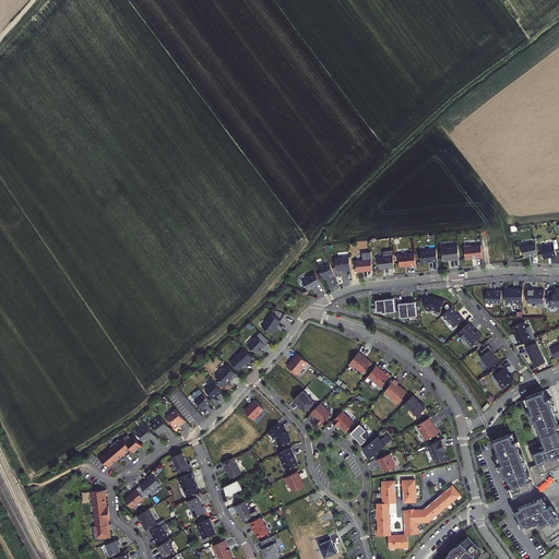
[(521,246),(523,257),(532,254),(532,256),(537,254),(534,242),(521,246)]
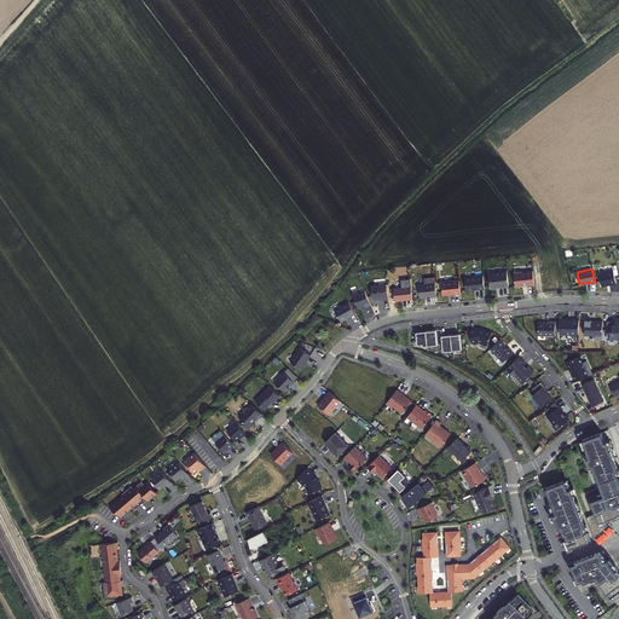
[(526,287),(534,285),(532,270),(521,272),(520,271),(513,272),(515,285),(526,284),(526,287)]
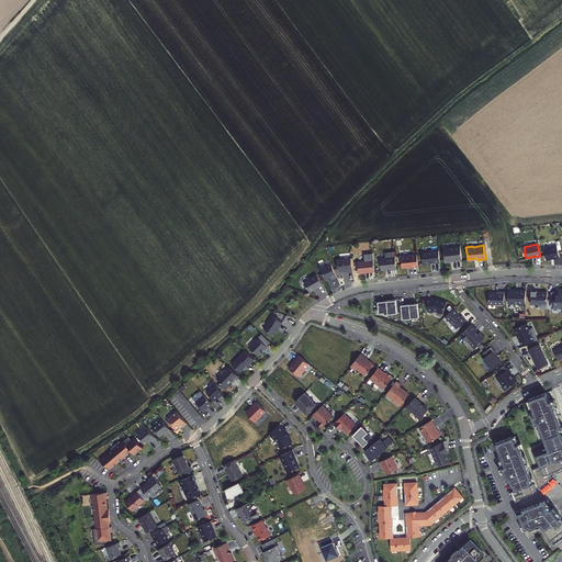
[(461,260),(460,246),(445,247),(442,249),(445,261),(452,260),(452,261),(461,260)]
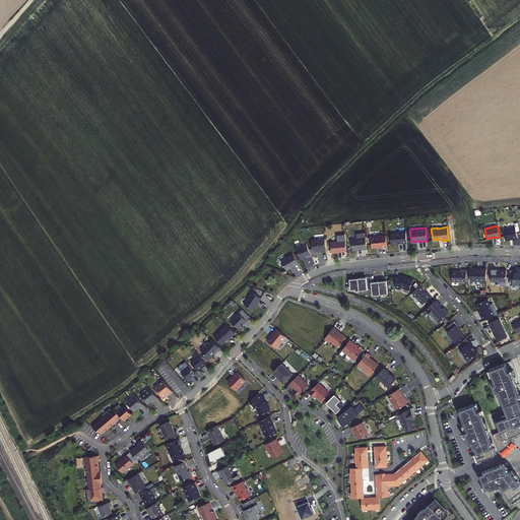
[(517,238),(514,228),(503,230),(505,240),(512,238),(512,239),(517,238)]
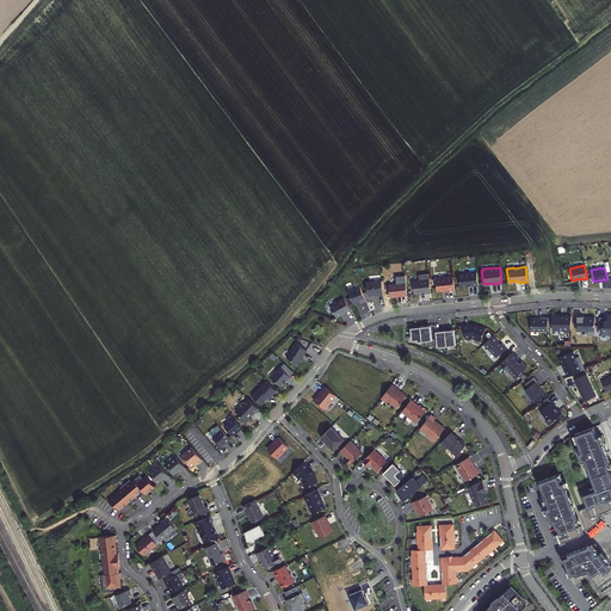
[(458,275),(460,287),(473,285),(473,287),(477,285),(476,272),(471,273),(471,272),(466,272),(466,273),(458,275)]
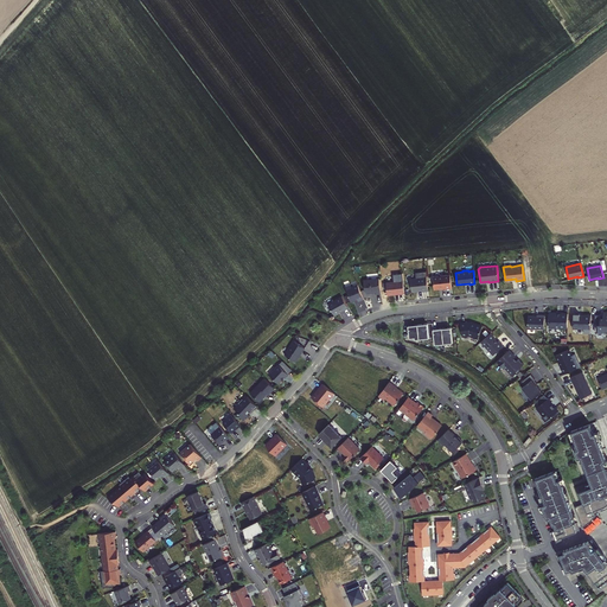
[(433,276),(434,289),(439,288),(440,288),(442,287),(442,289),(451,288),(449,275),(433,276)]
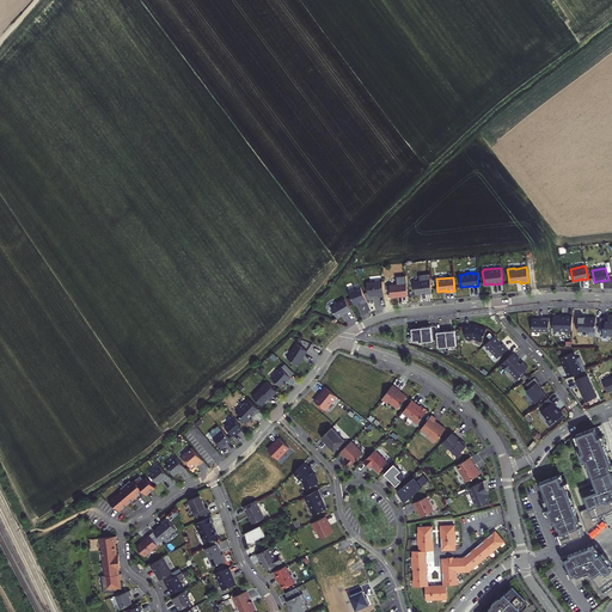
[(414,281),(415,294),(424,293),(424,294),(432,293),(429,280),(414,281)]
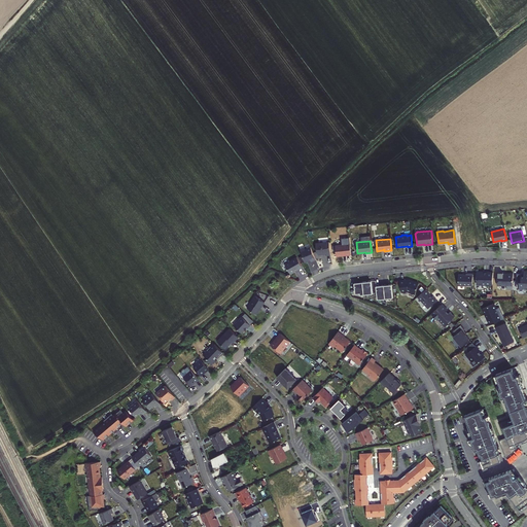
[(316,252),(317,255),(325,254),(325,255),(330,255),(328,242),(315,243),(316,252)]
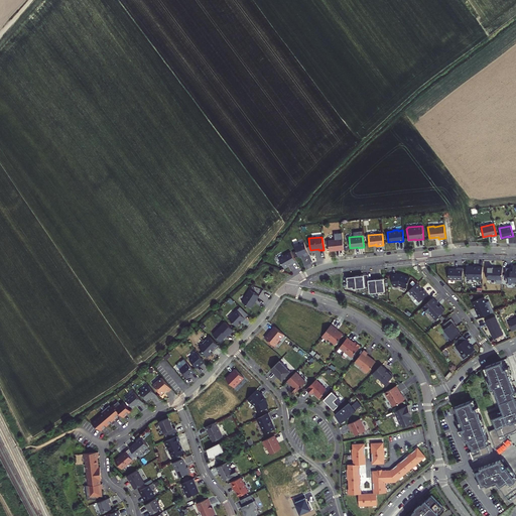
[(328,240),(329,250),(338,249),(338,250),(344,249),(342,239),(328,240)]
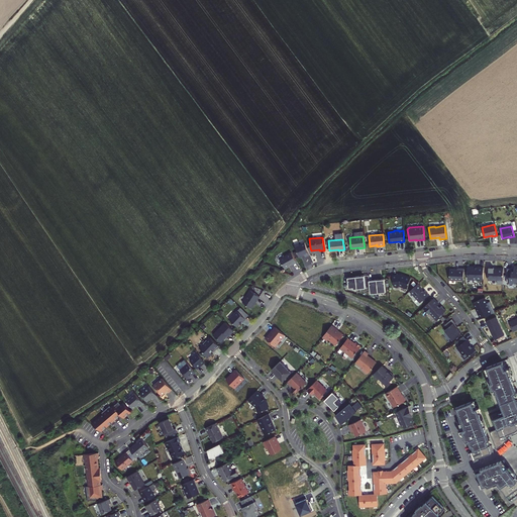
[(304,256),(309,254),(304,242),(299,244),(298,243),(294,245),(298,256),(300,256),(301,254),(302,255),(304,254),(304,256)]
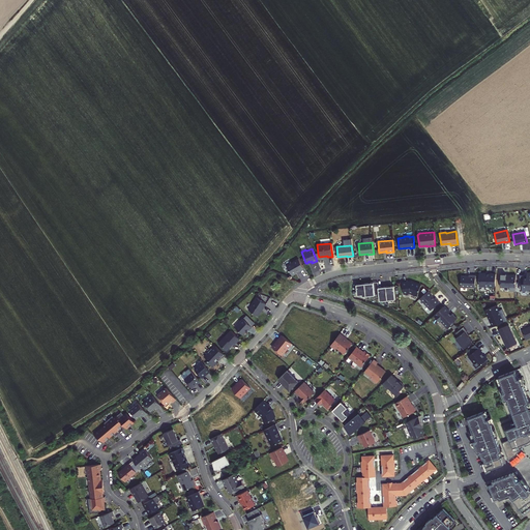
[(304,269),(298,259),(286,265),(291,275),(299,270),(300,271),(304,269)]
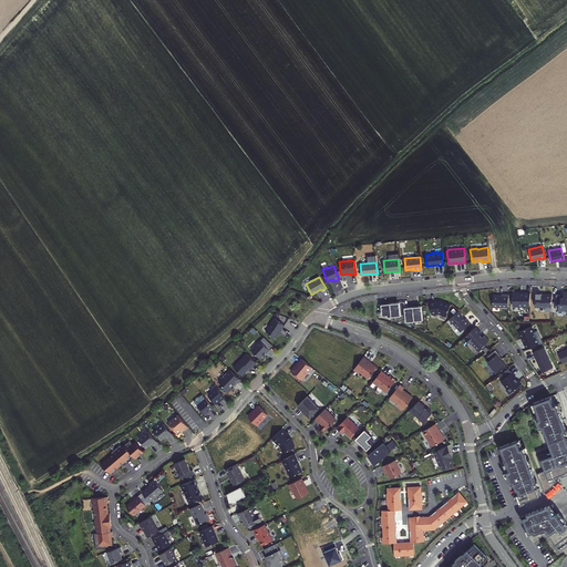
[(560,294),(556,294),(555,307),(566,307),(566,305),(566,303),(566,291),(563,291),(563,297),(560,297),(560,294)]
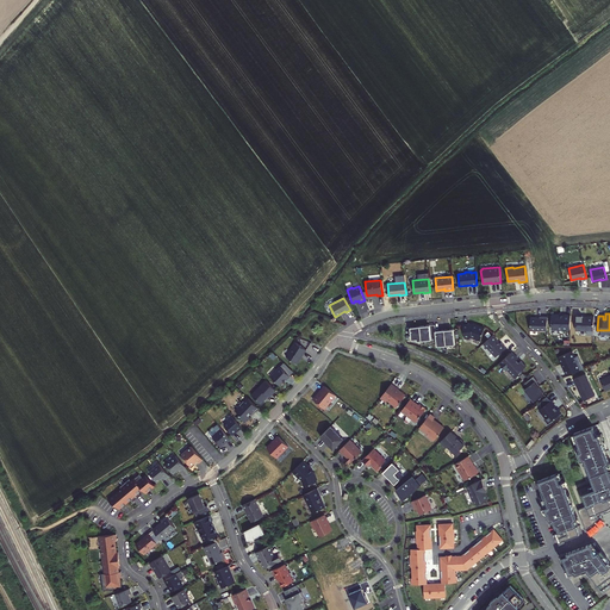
[(552,315),(551,329),(570,329),(570,315),(562,315),(562,316),(559,316),(559,315),(552,315)]
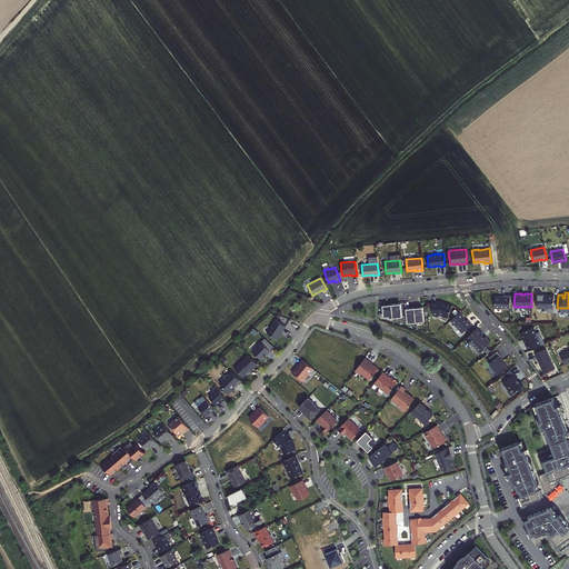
[(537,293),(537,308),(547,308),(547,311),(552,312),(553,295),(547,295),(547,296),(542,295),(542,293),(537,293)]
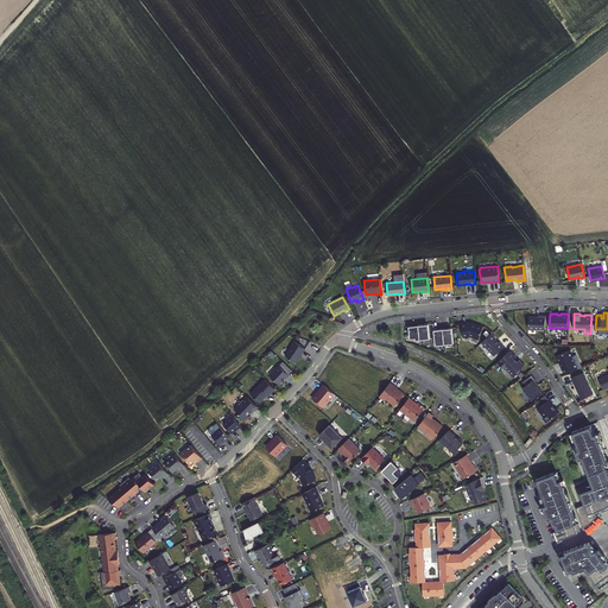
[(529,316),(527,329),(544,329),(545,316),(537,315),(537,317),(529,316)]
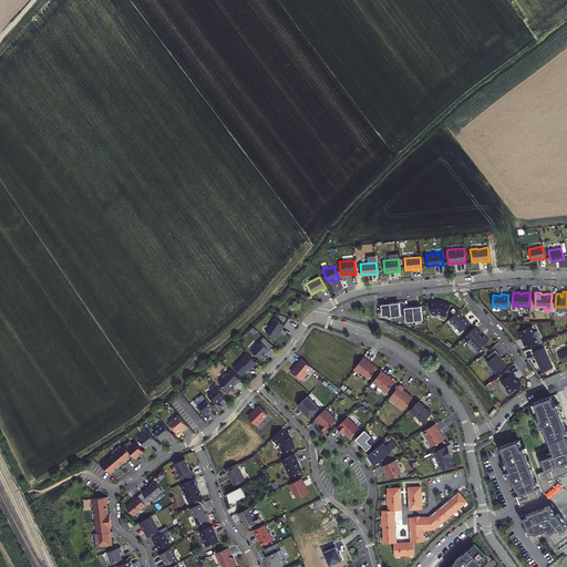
[(450,305),(439,301),(430,302),(431,315),(436,313),(437,312),(441,313),(440,315),(445,317),(450,305)]
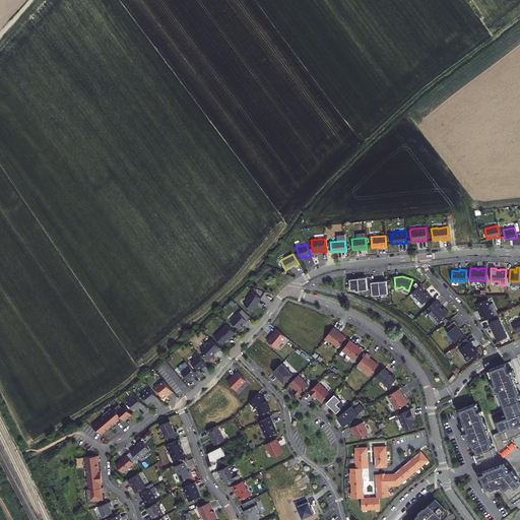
[(367,289),(366,277),(361,278),(352,278),(349,279),(350,289),(354,288),(354,290),(367,289)]
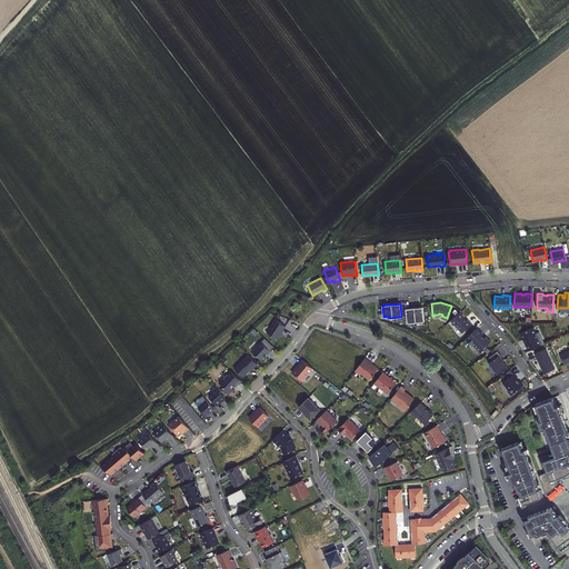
[(423,321),(422,307),(417,307),(410,308),(406,309),(406,316),(407,322),(423,321)]
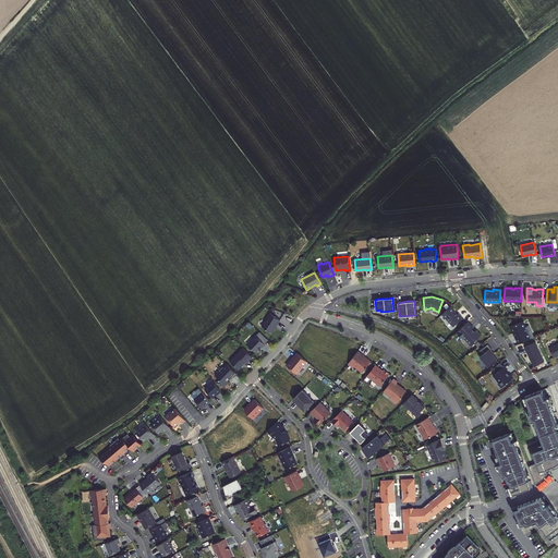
[(455,311),(450,306),(441,314),(452,326),(462,317),(458,313),(457,314),(455,312),(455,311)]
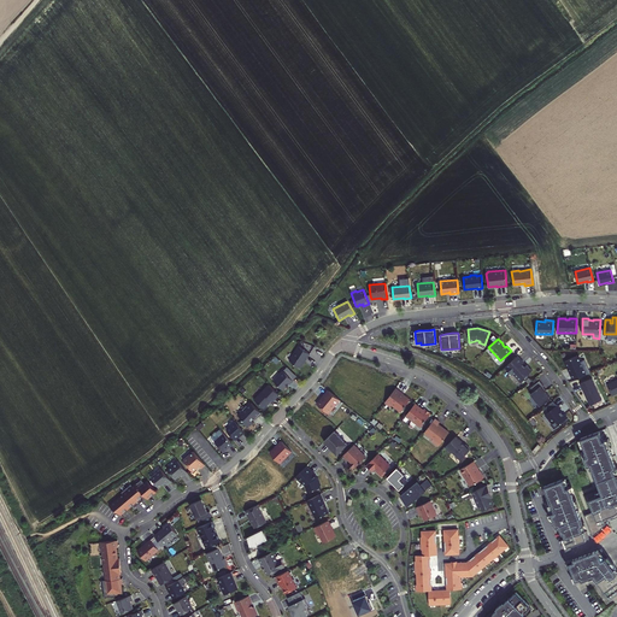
[(309,353),(298,346),(288,360),(299,368),(304,359),(305,359),(309,353)]
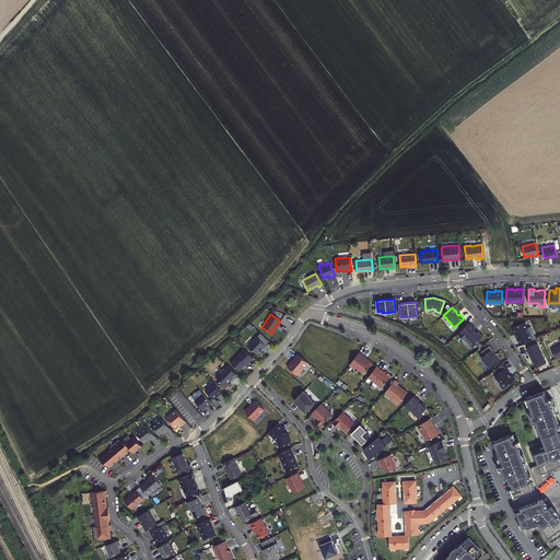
[(524,322),(512,327),(517,339),(520,339),(522,343),(536,337),(531,326),(527,327),(524,322)]
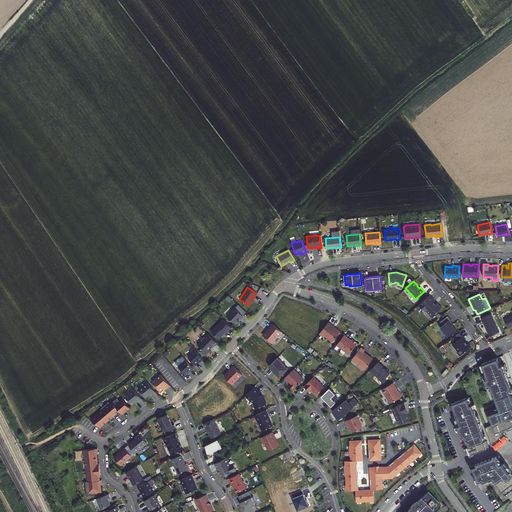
[(434,301),(429,295),(418,305),(424,311),(425,309),(432,317),(439,310),(439,309),(441,307),(437,302),(435,304),(433,302),(434,301)]
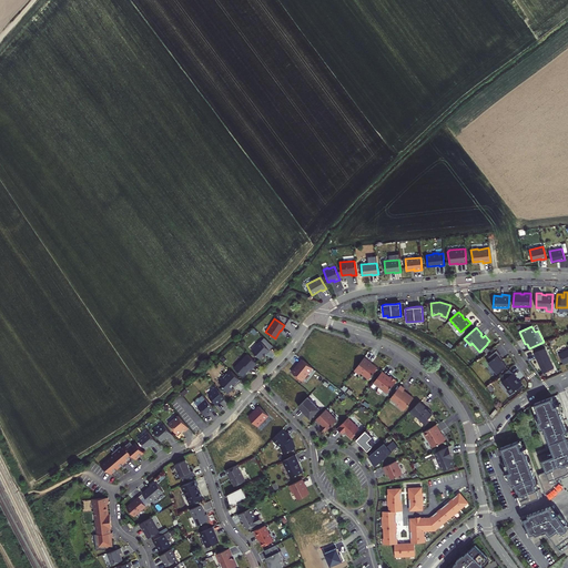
[(273,346),(264,337),(263,338),(266,342),(264,345),(269,350),(273,346)]
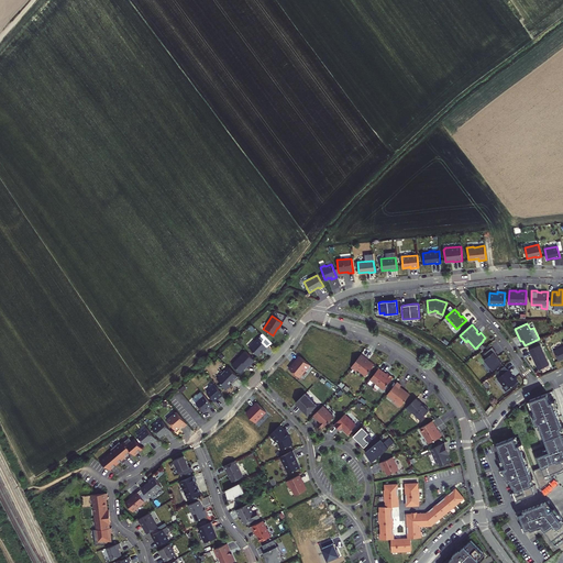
[(264,339),(261,335),(249,348),(257,356),(261,352),(263,350),(263,351),(266,346),(262,342),(264,339)]
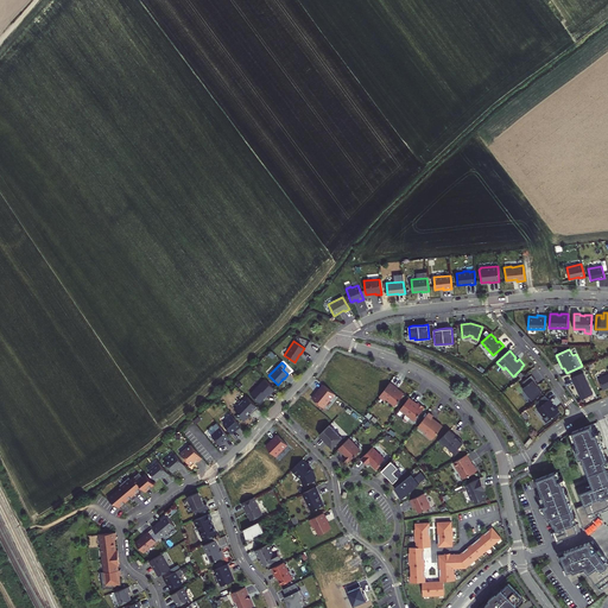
[(583,373),(571,378),(576,390),(577,390),(578,392),(581,399),(593,393),(583,373)]
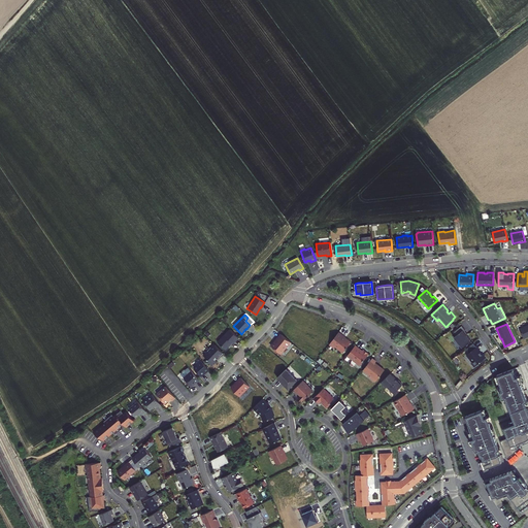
[(527,324),(519,329),(524,338),(527,335),(527,324)]
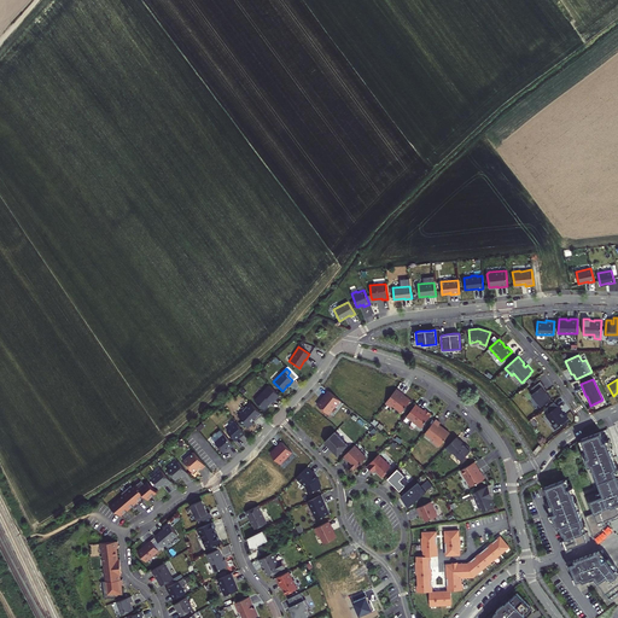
[(544,386),(540,380),(531,388),(534,391),(531,395),(540,406),(551,397),(543,388),(544,386)]
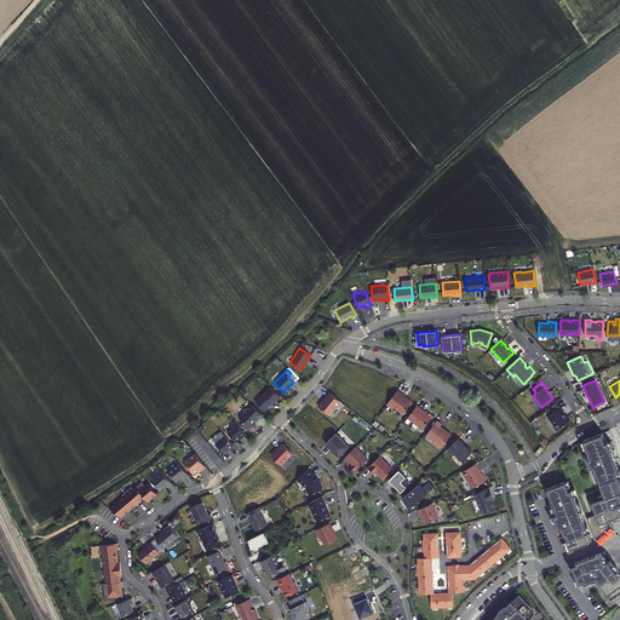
[(280,396),(269,386),(254,402),(264,411),(271,402),(273,403),(280,396)]
